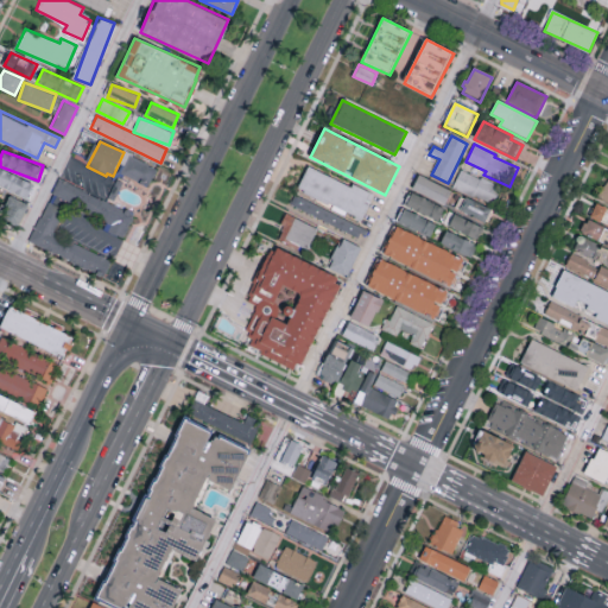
[(128,156),(154,169),(146,187),(139,183),(138,184),(128,181),(130,179),(119,173),(128,156)]
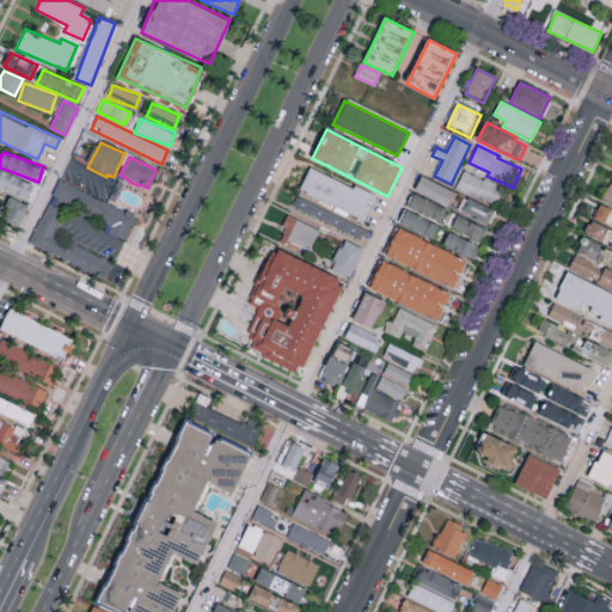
[(0,187),(28,200),(35,185),(0,169),(0,187)]
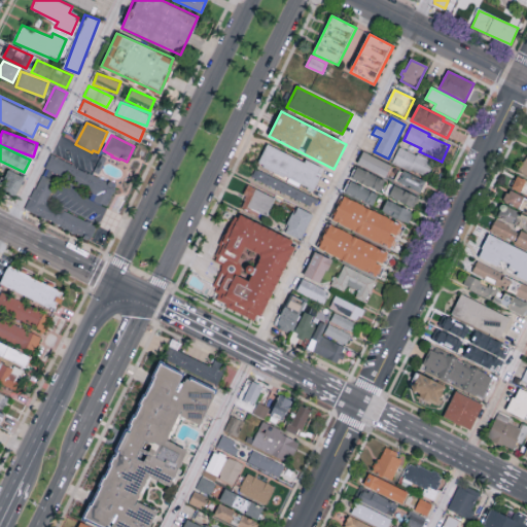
[(268,145),(258,164),(314,191),(324,170),(306,161),(304,164),(268,145)]
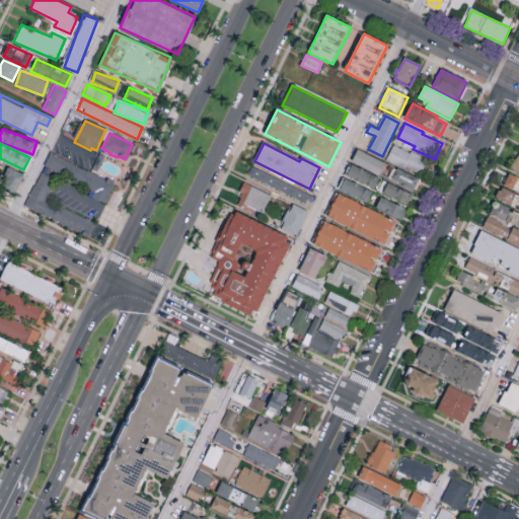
[(394,145),(386,161),(403,169),(404,166),(422,175),(430,160),(412,151),(411,154),(394,145)]
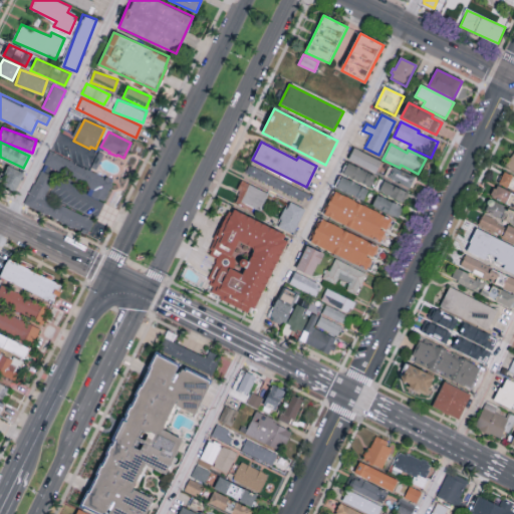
[(354,149),(382,162),(376,174),(348,161),(354,149)]
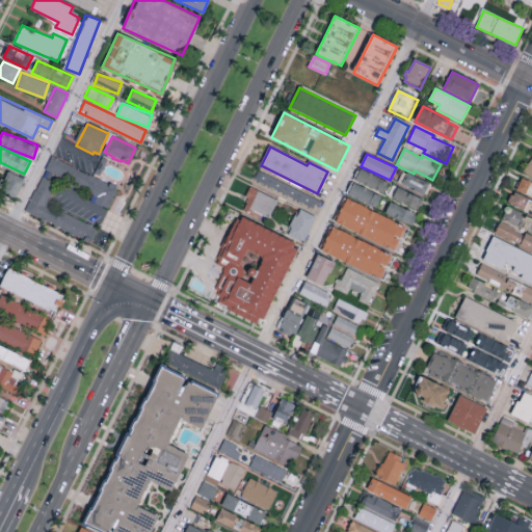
[(54,158),(47,171),(91,194),(88,201),(107,210),(117,190),(54,158)]
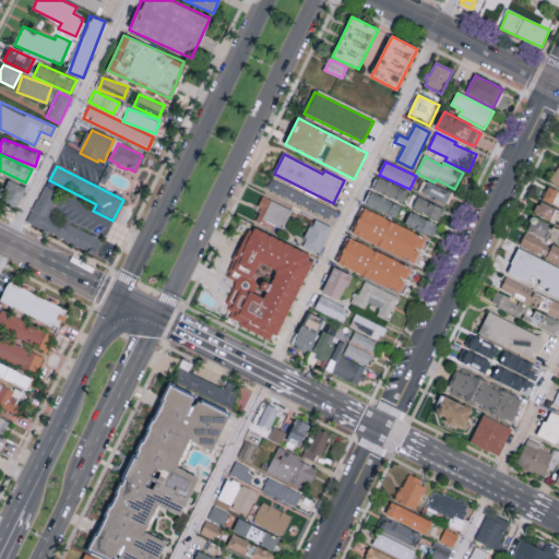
[(378,177),(371,190),(403,205),(408,192),(378,177)]
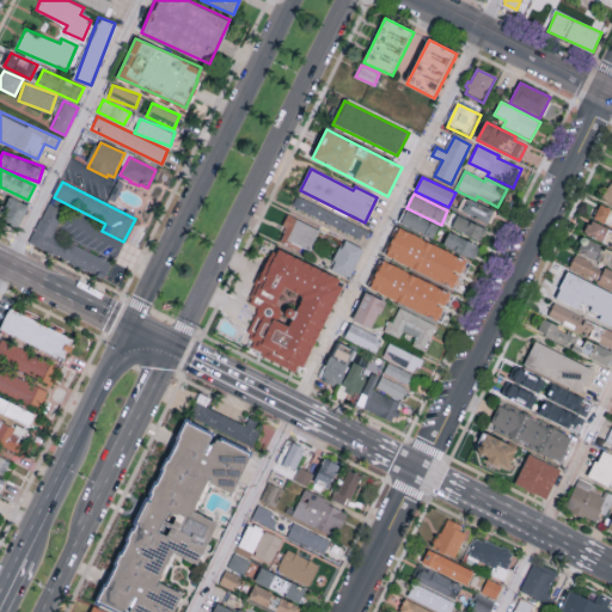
[(19,226),(28,203),(8,196),(0,219),(19,226)]
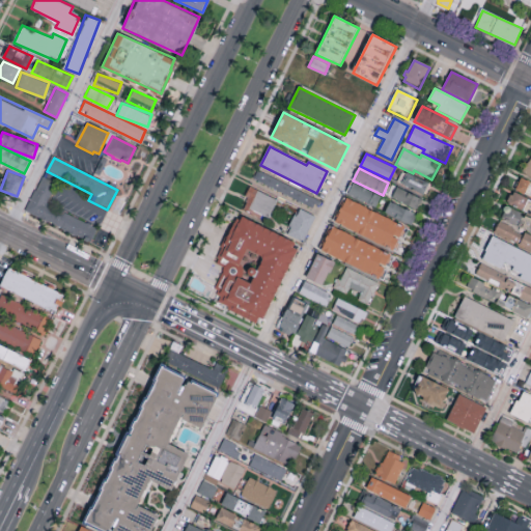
[(257,170),(322,202),(316,212),(252,179),(257,170)]
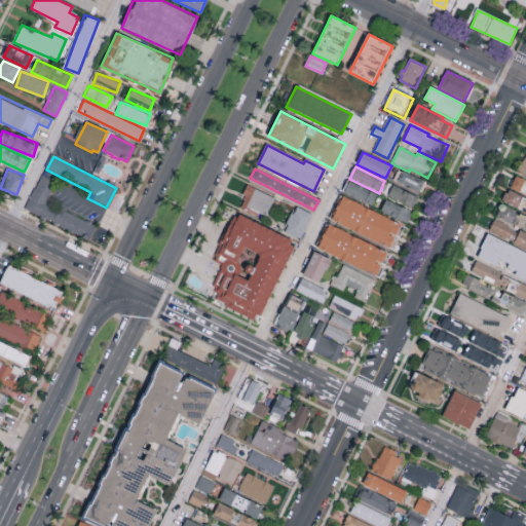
[(425,180),(402,170),(397,183),(420,192),(425,180)]
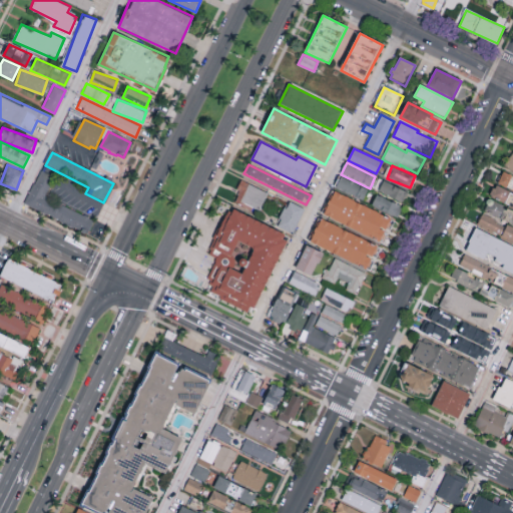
[(512,175),(502,171),(497,183),(512,189),(512,175)]
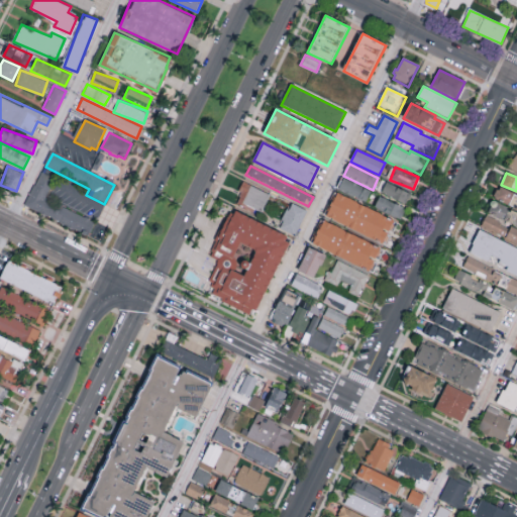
[(41,174),(55,181),(46,197),(95,220),(87,236),(25,206),(41,174)]
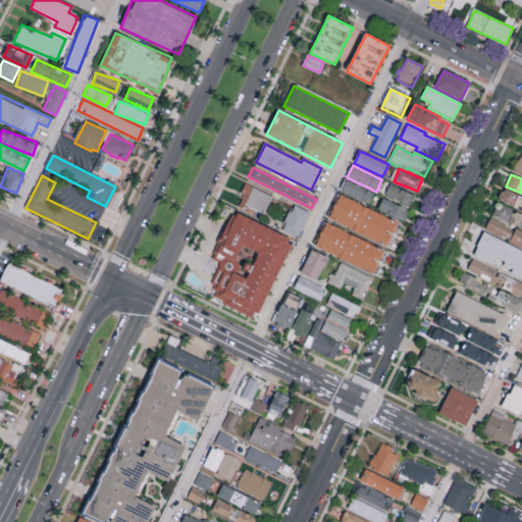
[(347,179),(341,191),(369,205),(374,194),(347,179)]
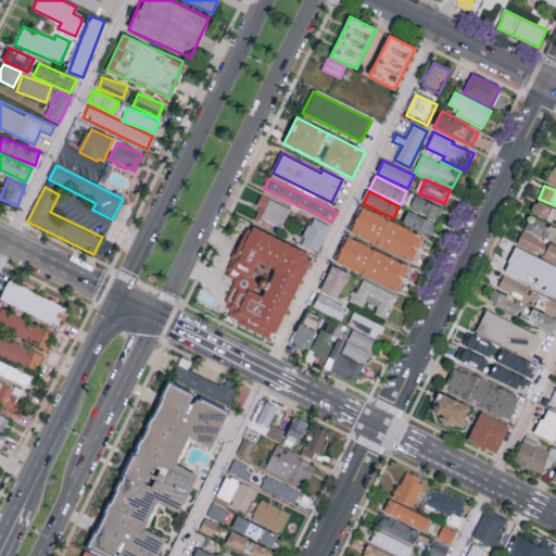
[(261,194),(292,211),(279,235),(253,222),(260,209),(255,206),(261,194)]
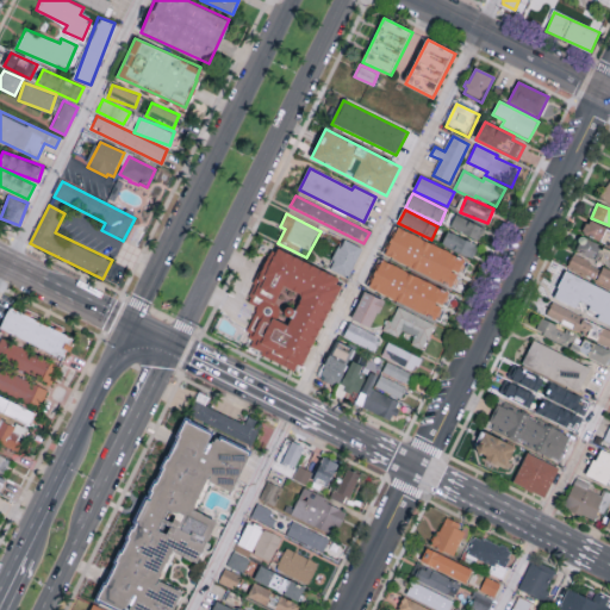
[(449,226),(478,241),(484,228),(455,213),(449,226)]
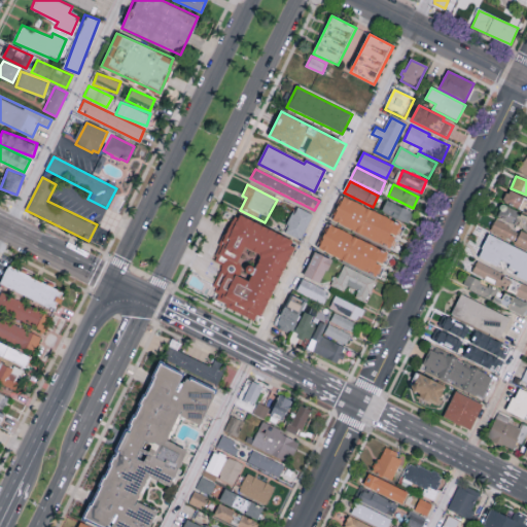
[(502,201),(526,212),(526,197),(508,188),(502,201)]
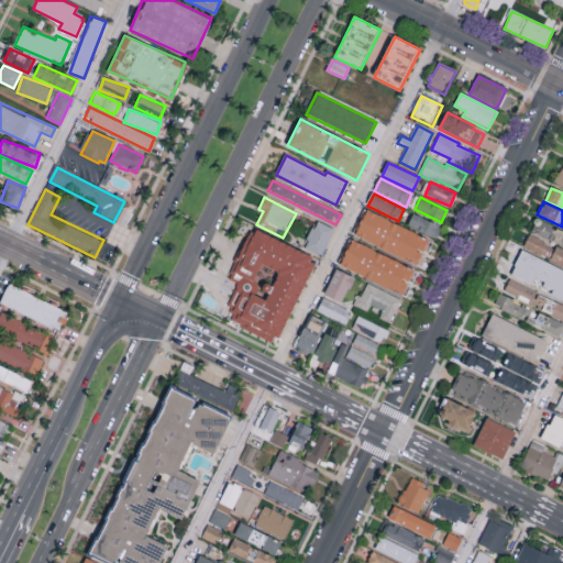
[(354,236),(418,264),(429,238),(365,210),(354,236)]
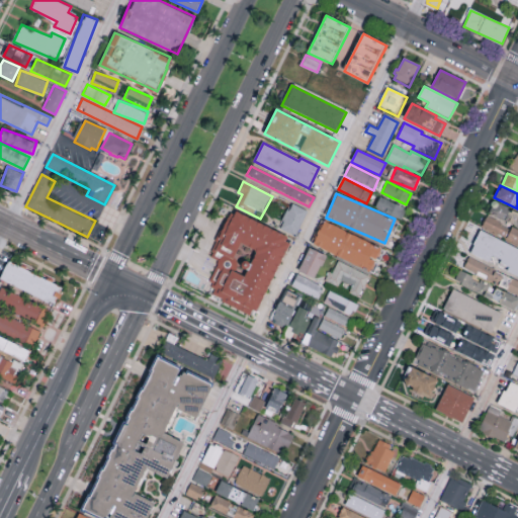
[(374,206),(402,219),(406,208),(379,195),(374,206)]
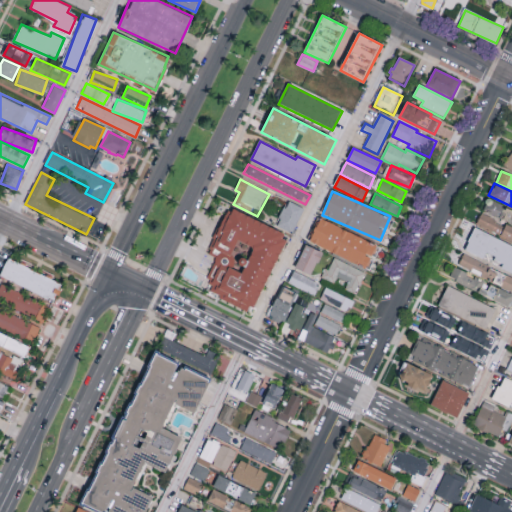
[(511,208),(486,200),(482,212),(511,222),(511,208)]
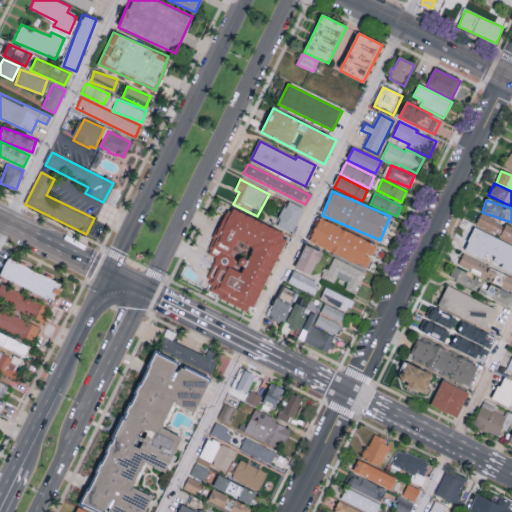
[(289,202),(304,210),(291,234),(276,226),(280,219),(278,218),(284,208),(286,209),(289,202)]
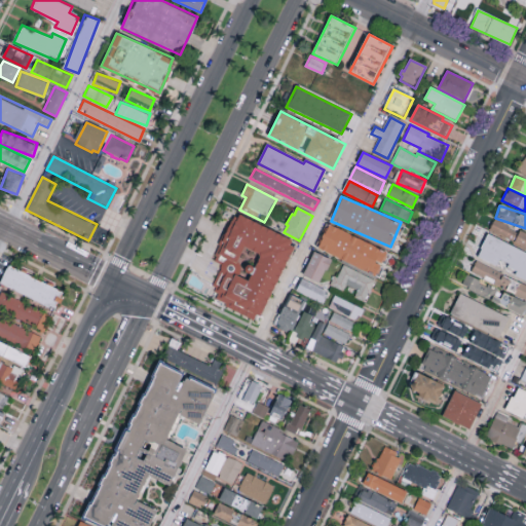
[(213,257),(232,217),(236,219),(238,214),(292,240),(290,246),(296,249),(262,318),(255,315),(252,320),(226,307),(228,303),(218,298),(220,293),(216,291),(218,288),(211,285),(221,265),(211,260),(213,257)]
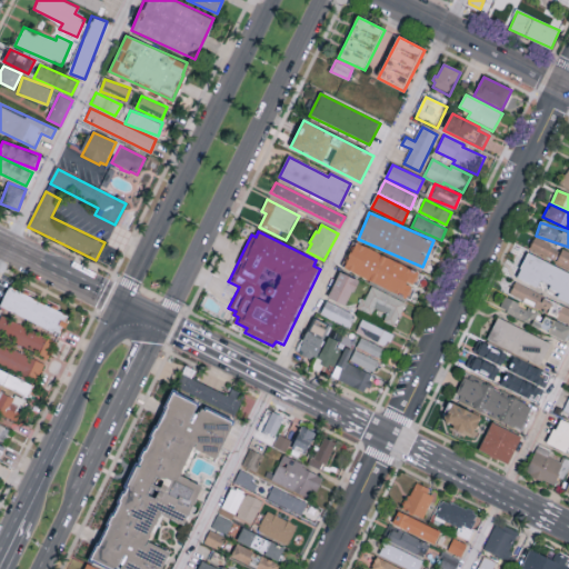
[(568,250),(561,248),(560,248),(535,237),(529,249),(568,266),(568,250)]
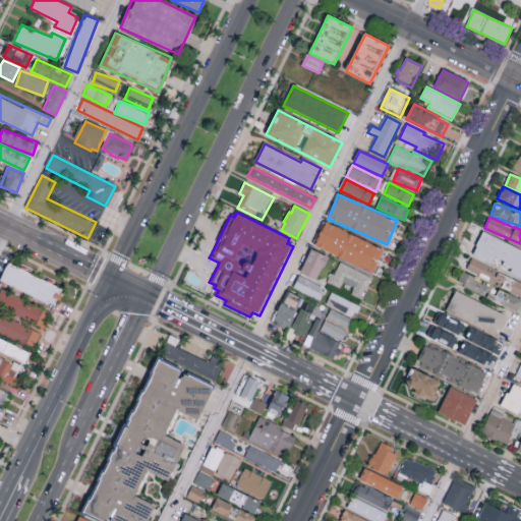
[(374,271),(384,246),(324,223),(313,248),(374,271)]
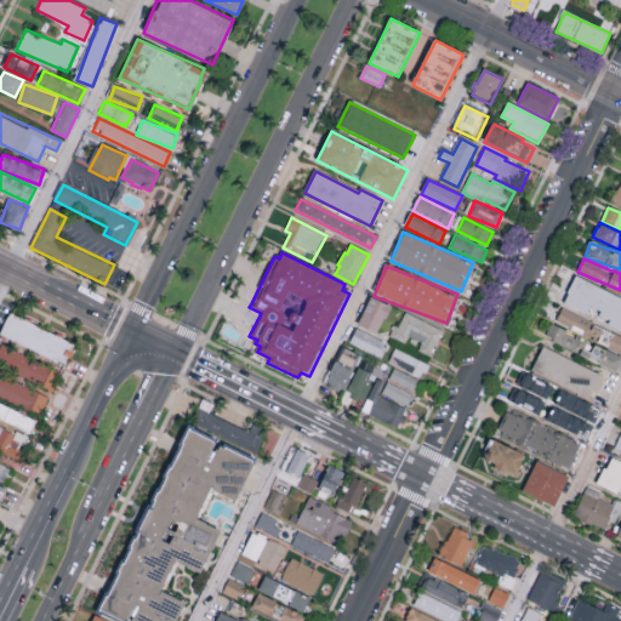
[(607,325),(620,330),(620,296),(574,277),(563,305),(586,314),(588,308),(610,317),(607,325)]
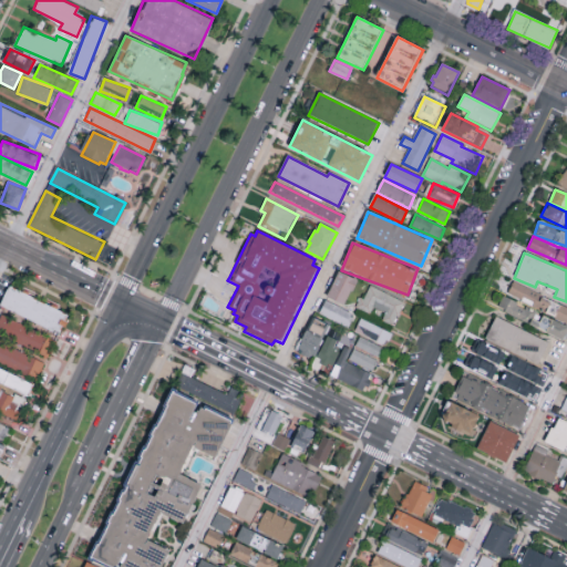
[(327,296),(344,305),(356,278),(338,270),(327,296)]
